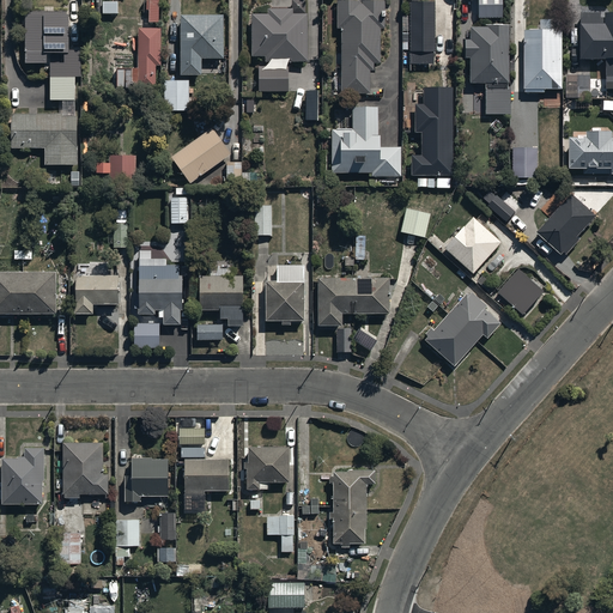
[(117,0),(102,0),(102,12),(119,12),(117,0)]
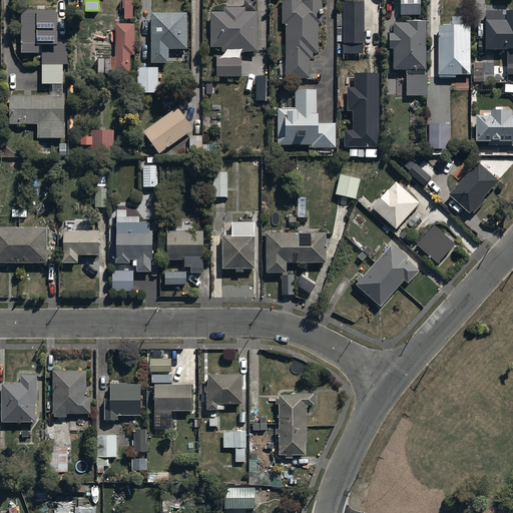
[(323,0),(281,0),(282,22),(285,22),(285,78),(309,78),(309,59),(313,59),(313,52),(318,52),(318,22),(323,22),(323,0)]
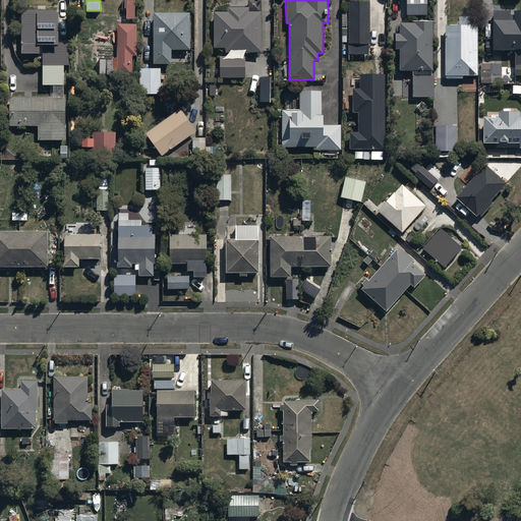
[(368,0),(348,0),(348,44),(369,44),(368,0)]
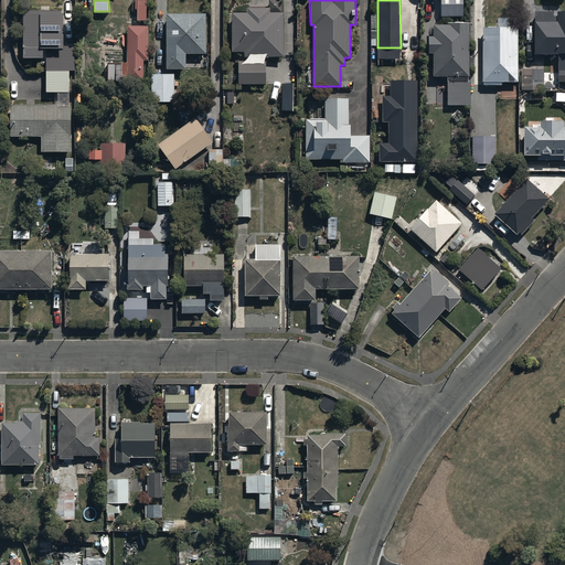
[(462,0),(440,0),(441,17),(464,17),(462,0)]
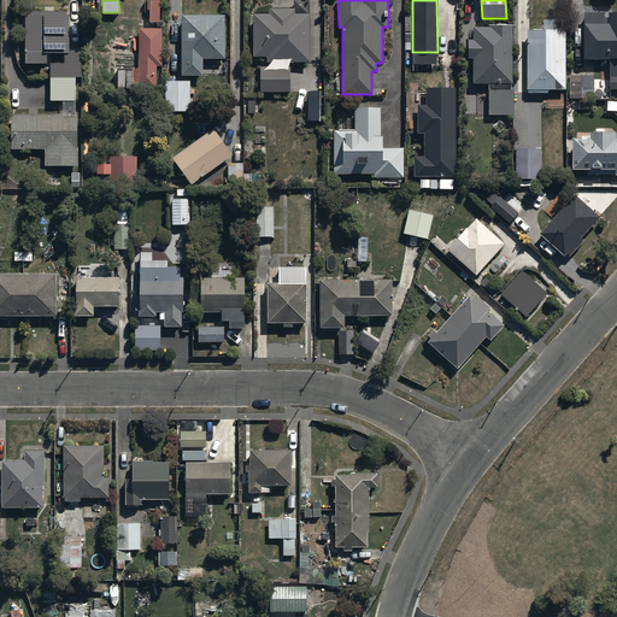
[(269,11),(253,12),(253,56),(268,56),(268,60),(310,60),(310,11),(295,11),(295,6),(269,6),(269,11)]
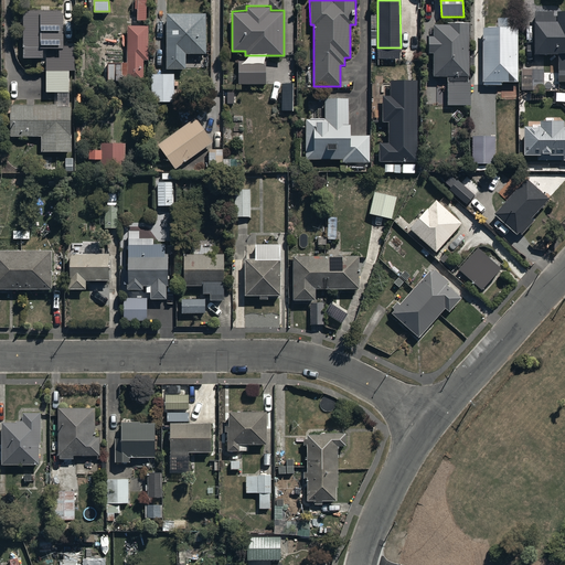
[(564,82),(564,9),(556,9),(556,19),(535,19),(535,53),(558,53),(558,82),(564,82)]
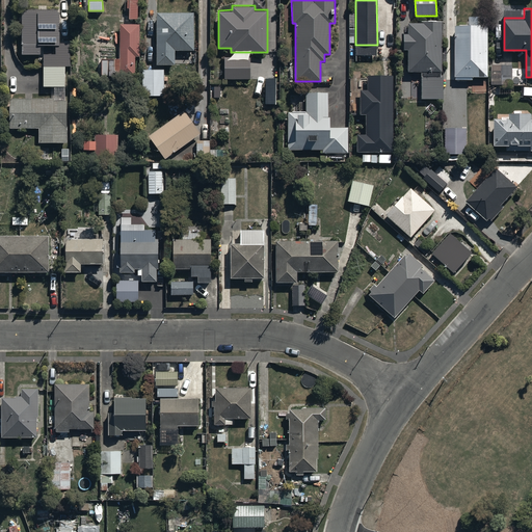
[(59,10),(21,10),(22,52),(43,52),(43,87),(65,86),(65,67),(71,67),(70,43),(59,44),(59,10)]
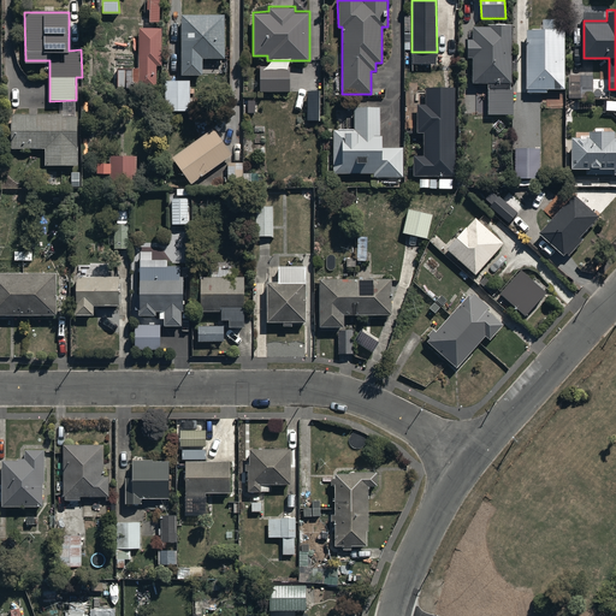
[(225,13),(181,13),(181,72),(202,72),(202,57),(225,57),(225,13)]
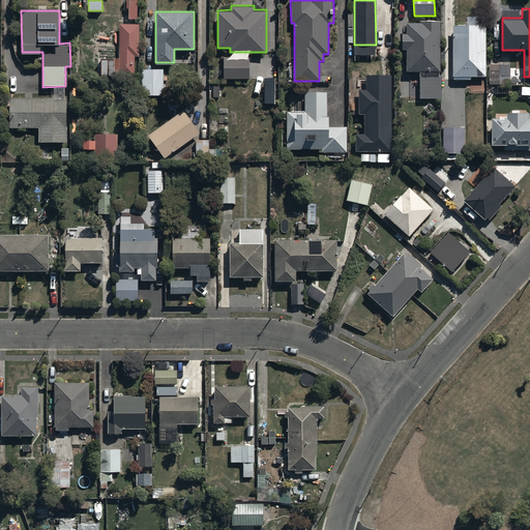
[(467,25),(452,25),(452,79),(472,79),(472,77),(486,77),(486,16),(467,16),(467,25)]
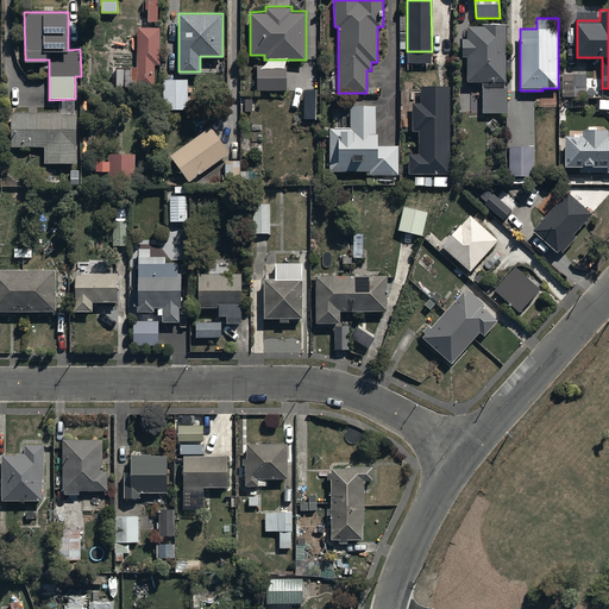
[(468,55),(466,81),(481,81),(481,112),(507,112),(508,22),(482,20),(482,24),(466,24),(466,37),(460,37),(460,55),(468,55)]
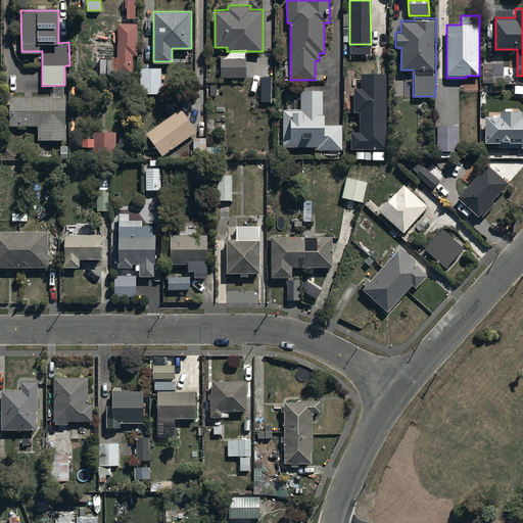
[(137,24),(119,24),(117,73),(132,74),(132,55),(137,56),(137,24)]
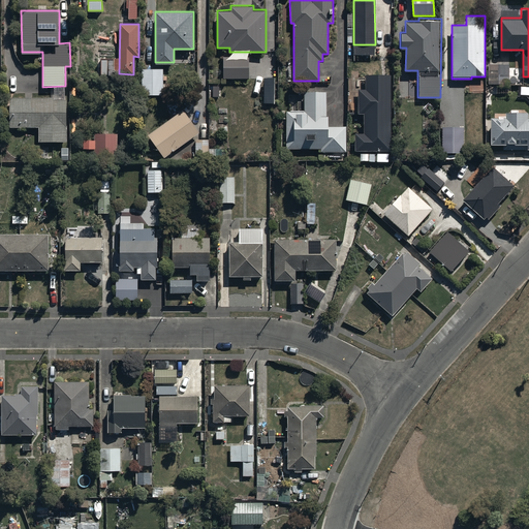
[(249,56),(222,55),(221,78),(248,79),(249,56)]
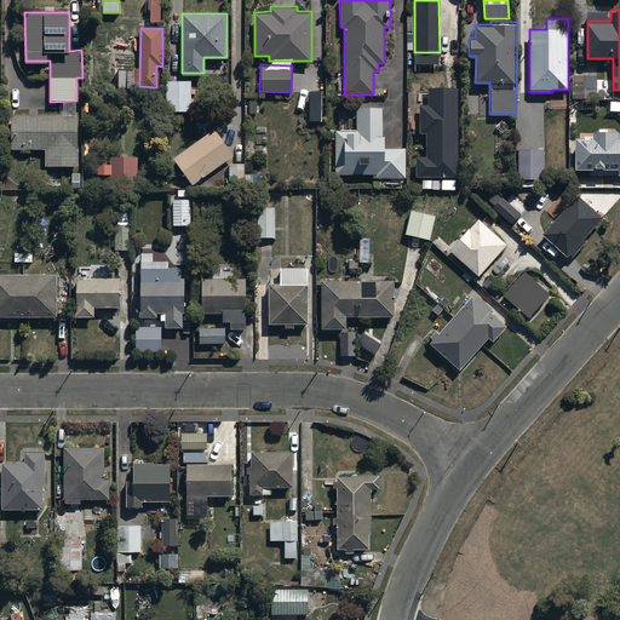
[(597,75),(572,75),(572,97),(596,97),(597,75)]
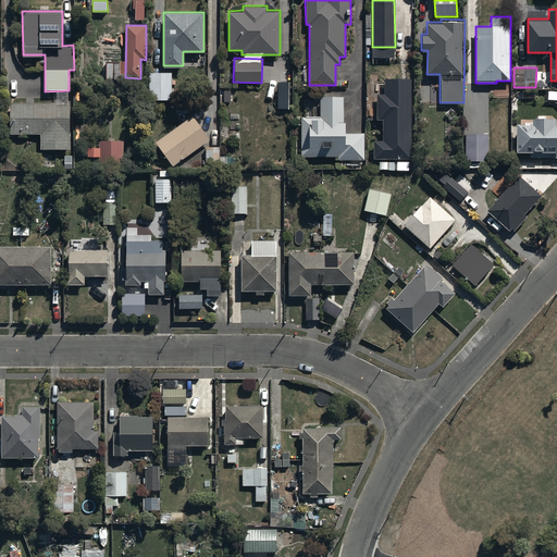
[(172,72),(148,72),(148,100),(172,100),(172,72)]
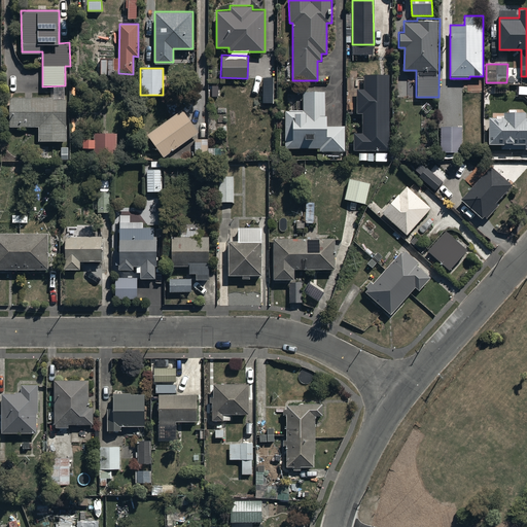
[(353,132),(353,148),(386,148),(386,72),(362,72),(362,86),(356,86),(356,112),(361,112),(361,132),(353,132)]
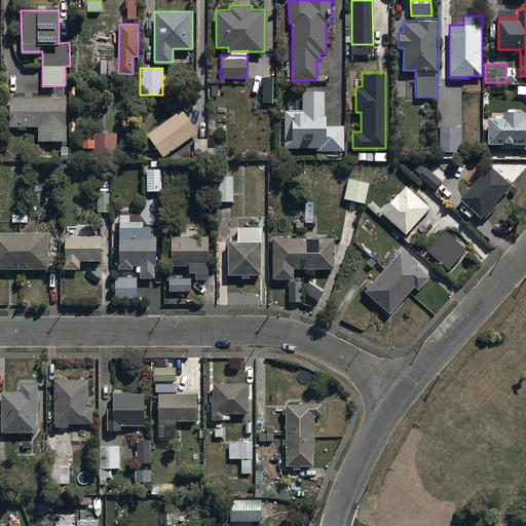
[(273,78),(263,78),(262,103),(272,104),(273,78)]
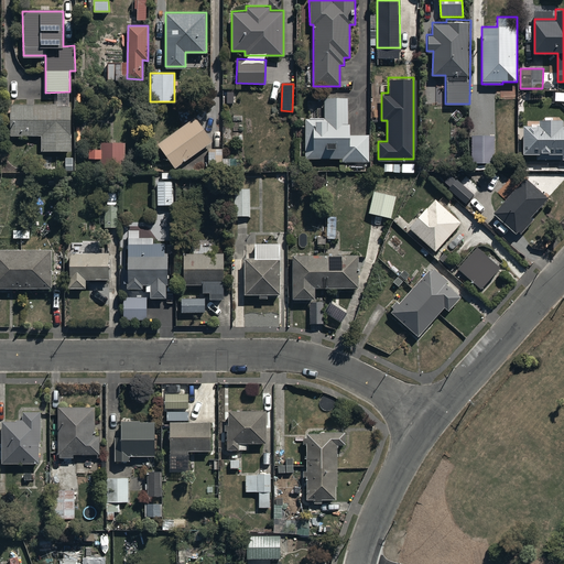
[(304,118),(304,158),(342,158),(342,160),(370,160),(370,133),(349,133),(349,95),(323,95),(323,118),(304,118)]
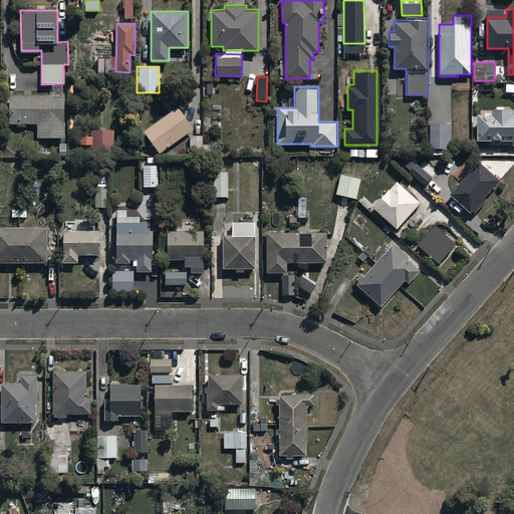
[(9,94),(9,121),(37,121),(37,138),(66,138),(66,94),(9,94)]
